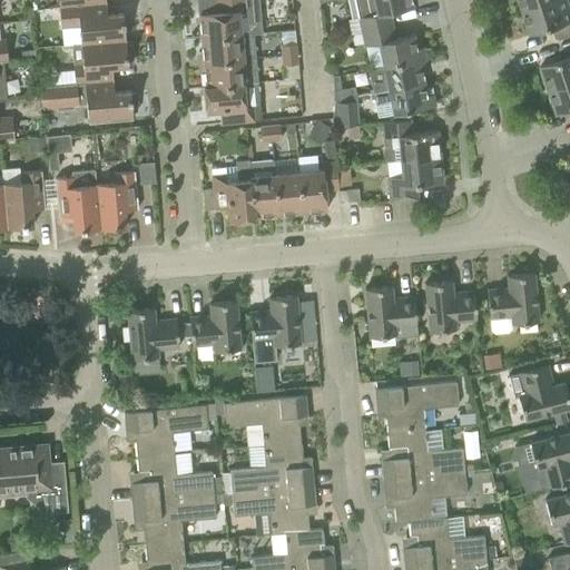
[(217,0),(218,12),(198,13),(200,38),(253,33),(262,32),(262,31),(259,31),(257,5),(256,6),(246,6),(245,0),(217,0)]
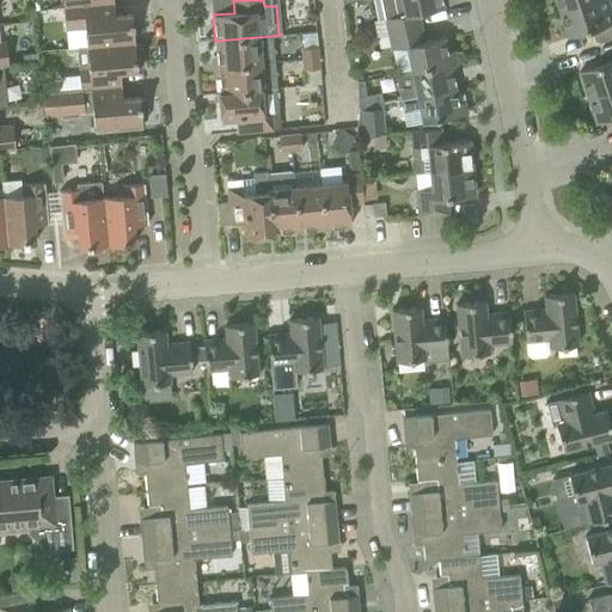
[(417,13),(442,8),(440,0),(380,0),(387,34),(421,28),(417,13)]
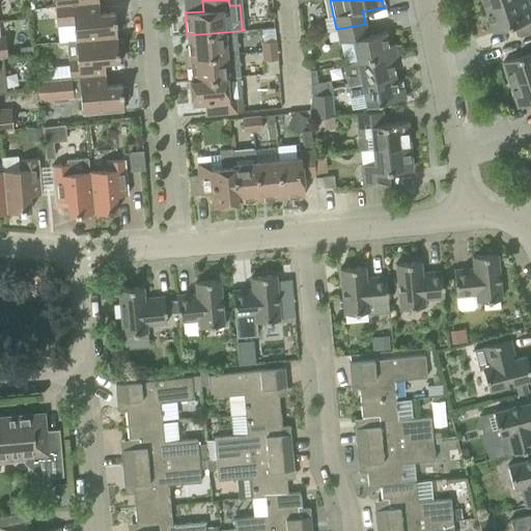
[(482,0),(485,9),(513,0),(482,0)]
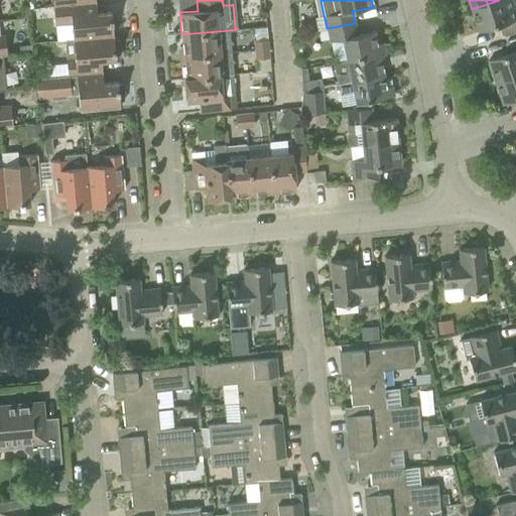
[(505,36),(515,32),(515,5),(514,0),(499,0),(472,9),(480,31),(501,24),(505,36)]
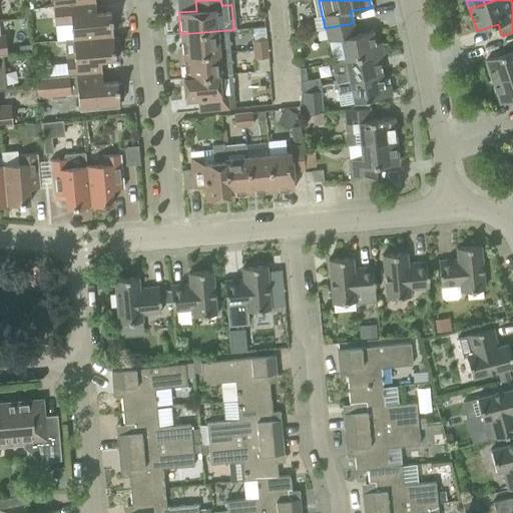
[(112,36),(110,12),(96,14),(95,2),(53,6),(55,25),(71,24),(72,39),(112,36)]
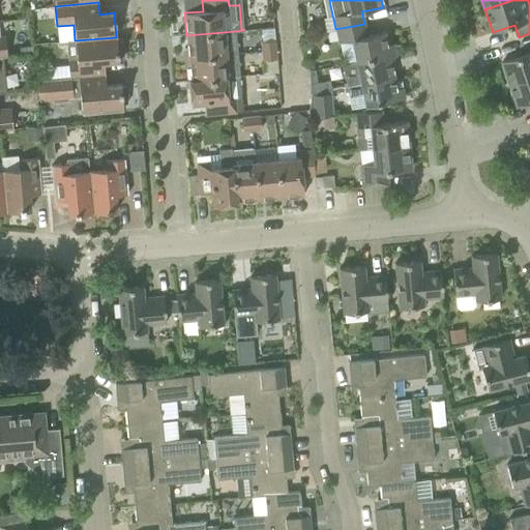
[(366,35),(364,24),(335,29),(339,42),(352,39),(356,61),(394,53),(393,43),(387,45),(384,32),(366,35)]
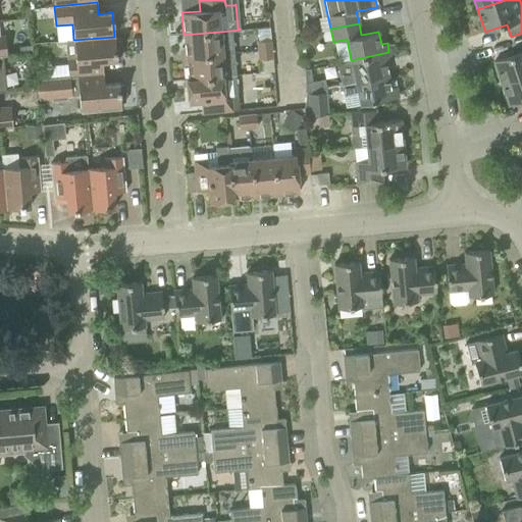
[(231,31),(184,35),(186,56),(233,52),(231,31)]
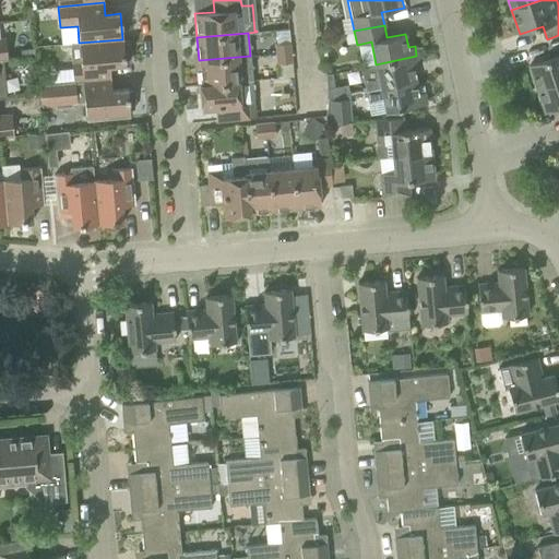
[(129,62),(130,52),(128,44),(122,45),(122,39),(79,43),(70,44),(73,82),(110,79),(109,66),(125,64),(125,62),(129,62)]
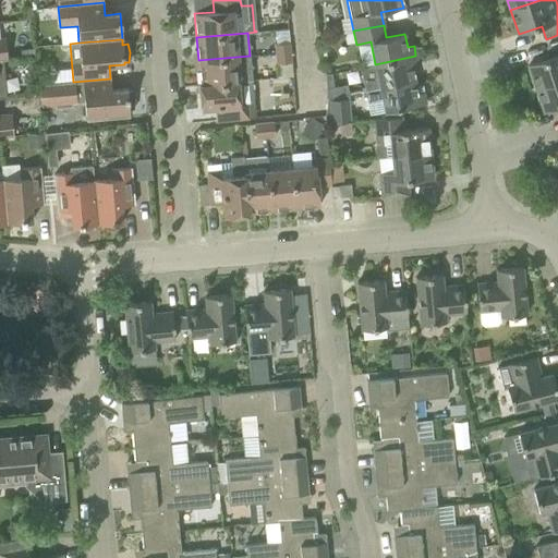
[(553,57),(529,64),(537,88),(557,82),(557,40),(548,44),(553,57)]
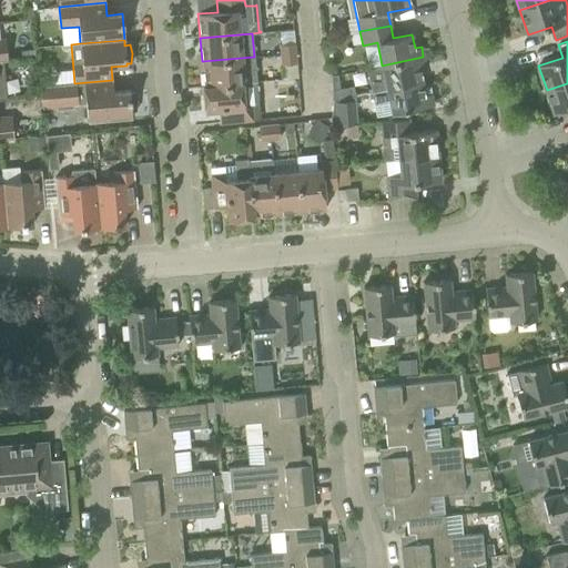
[(295,53),(295,43),(280,46),(281,54),(295,53)]
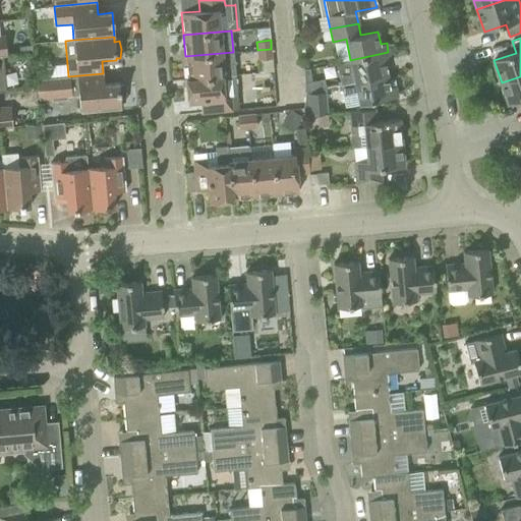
[(272,58),(271,49),(257,50),(258,60),(272,58)]
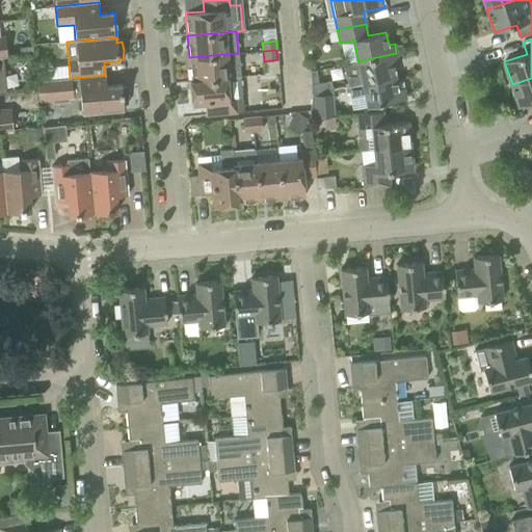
[(238,53),(189,57),(191,80),(240,76),(239,64),(241,61),(239,59),(238,53)]
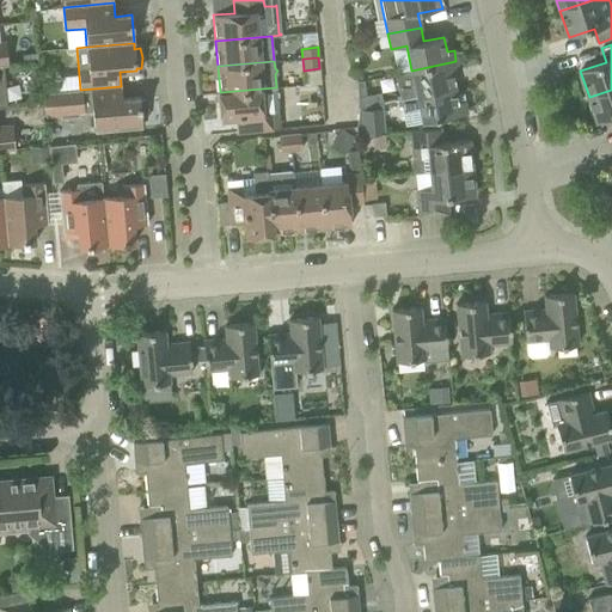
[(459,73),(456,61),(411,71),(396,74),(401,99),(454,89),(452,74),(459,73)]
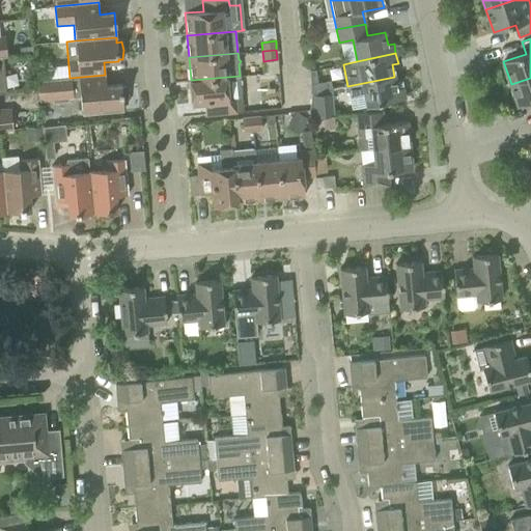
[(264,108),(283,107),(282,72),(263,72),(264,108)]
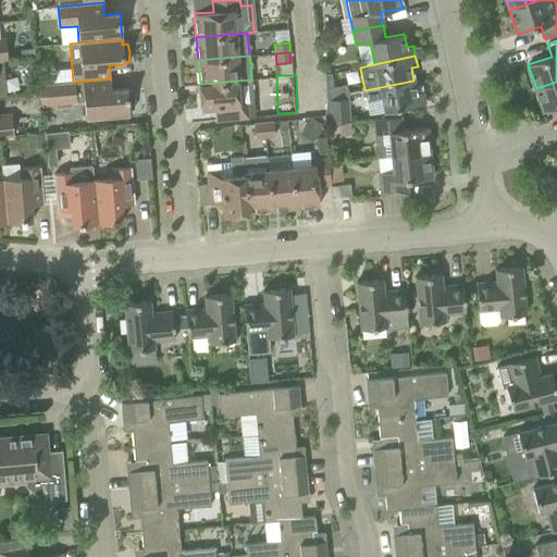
[(52,83),(39,84),(41,108),(54,107),(54,110),(72,109),(71,106),(85,103),(86,120),(108,118),(130,115),(128,109),(133,109),(135,100),(132,90),(127,91),(126,89),(111,90),(110,78),(73,82),(52,83)]
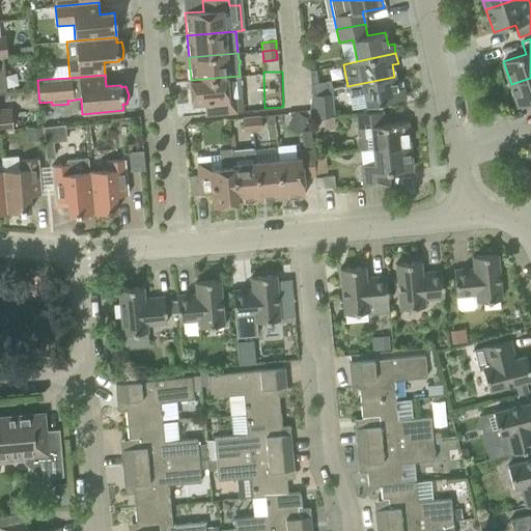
[(191,80),(189,80),(191,104),(203,103),(204,115),(225,113),(235,112),(234,100),(242,99),(240,76),(191,80)]
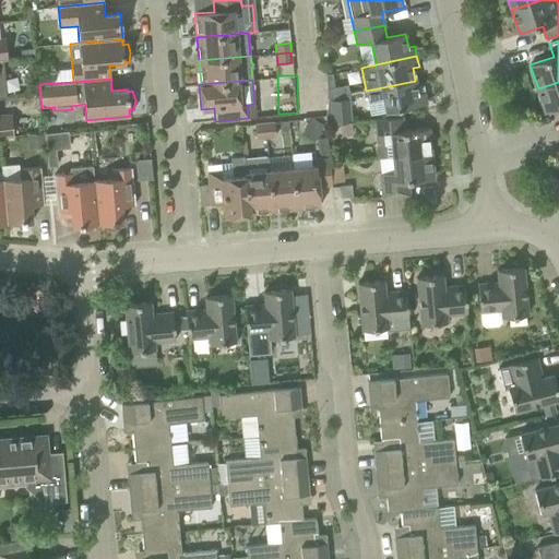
[(418,93),(415,81),(366,91),(368,102),(383,98),(385,111),(427,103),(424,92),(418,93)]
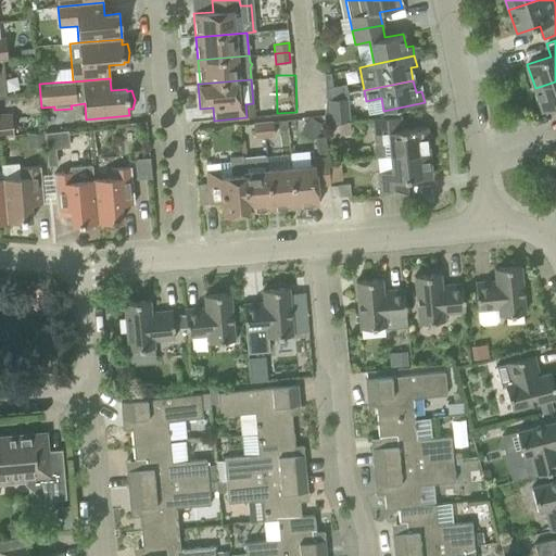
[(555,81),(535,88),(543,112),(555,108),(555,81)]
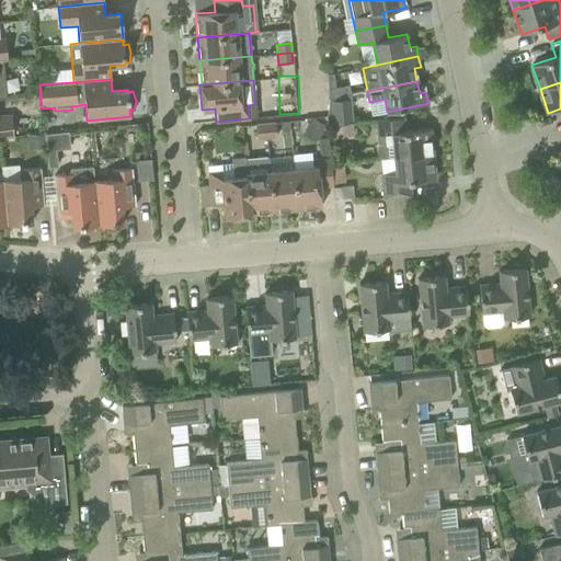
[(348,87),(336,89),(338,96),(343,95),(350,94),(348,87)]
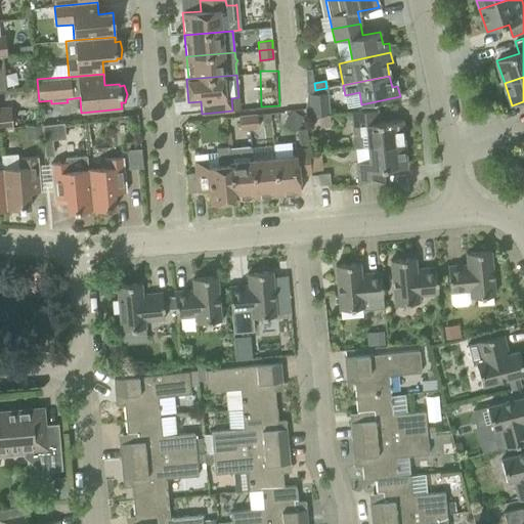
[(305,105),(305,108),(305,111),(305,116),(330,114),(326,88),(320,89),(315,90),(307,92),(305,105)]
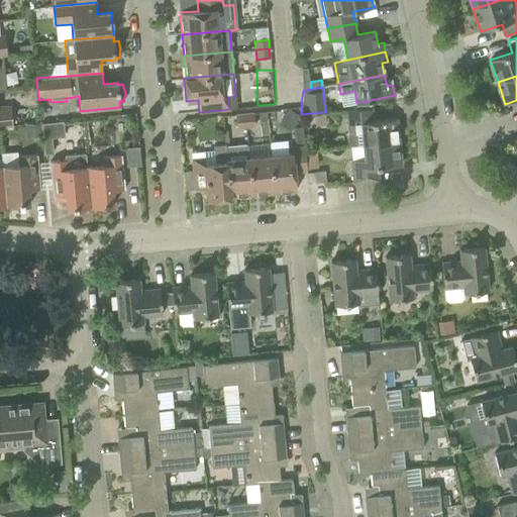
[(0,127),(13,126),(11,106),(0,107),(0,127)]
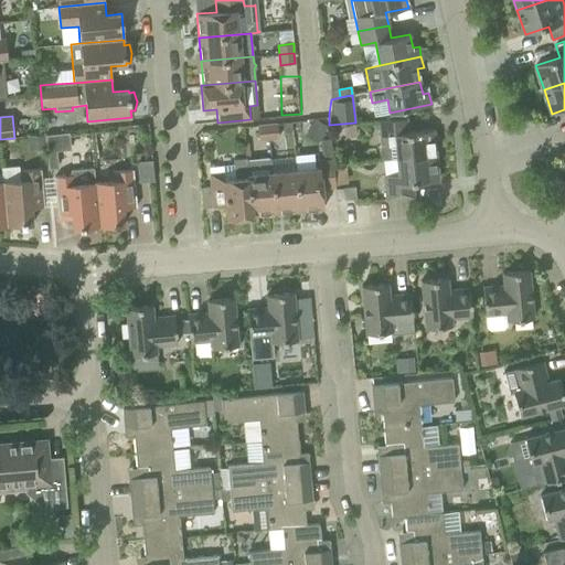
[(407,131),(406,118),(380,120),(382,146),(381,147),(380,150),(380,153),(381,158),(383,160),(397,159),(436,155),(434,129),(407,131)]
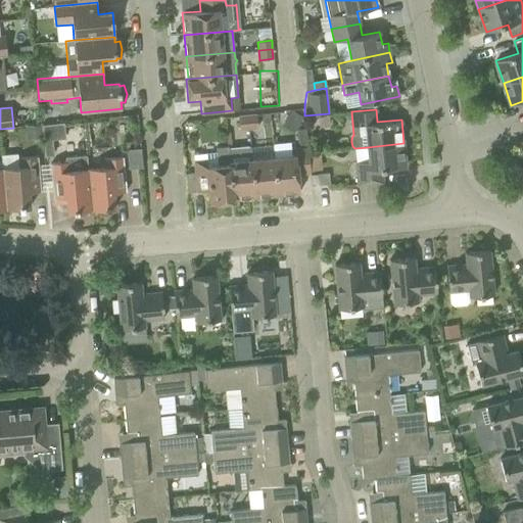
[(256,113),(248,114),(249,130),(257,129),(256,113)]
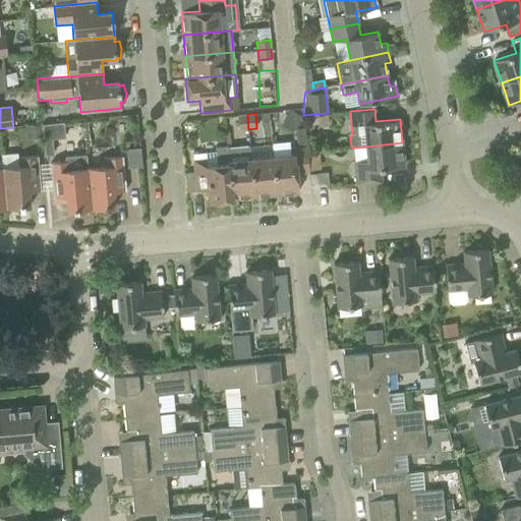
[(248,129),(247,114),(237,115),(238,130),(248,129)]
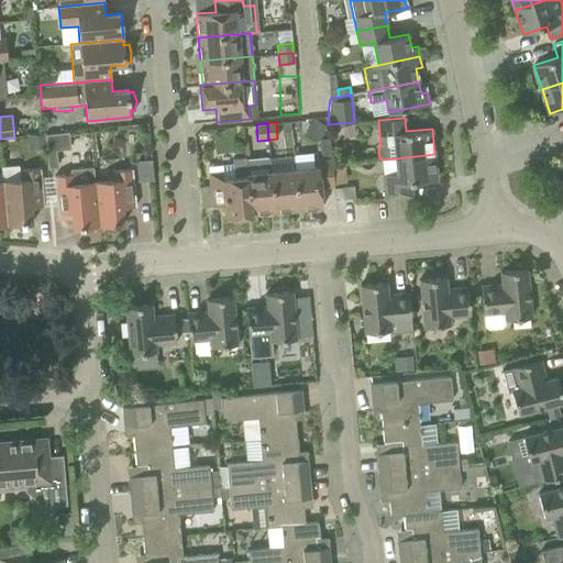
[(437,180),(434,154),(396,158),(397,173),(382,174),(384,199),(412,197),(411,183),(437,180)]
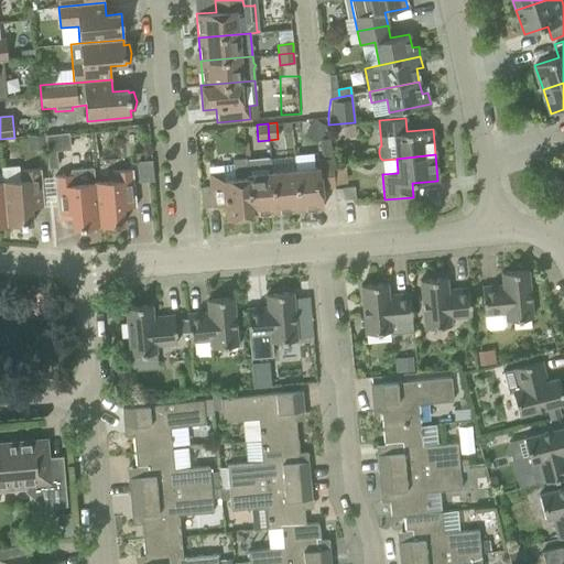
[(248,173),(247,160),(246,158),(232,160),(234,164),(221,165),(223,172),(209,173),(210,186),(199,187),(202,207),(225,205),(227,218),(252,216),(251,214),(248,175),(247,175),(247,173),(248,173)]
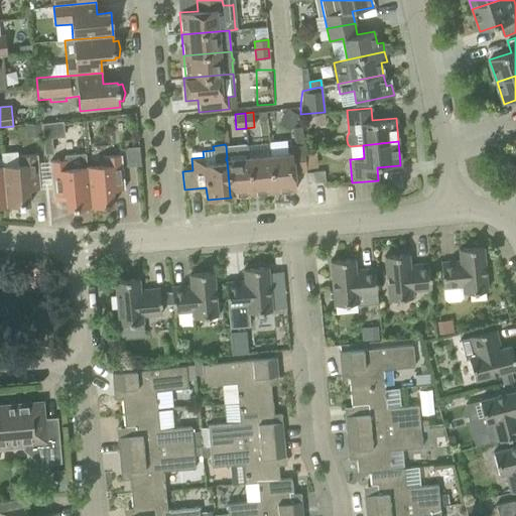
[(252,194),(249,156),(248,144),(226,146),(227,158),(226,158),(226,160),(227,160),(230,196),(252,194)]
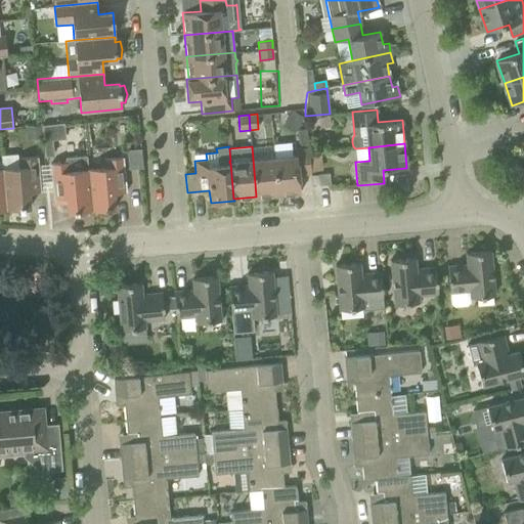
[(140,147),(127,148),(129,167),(142,166),(140,147)]
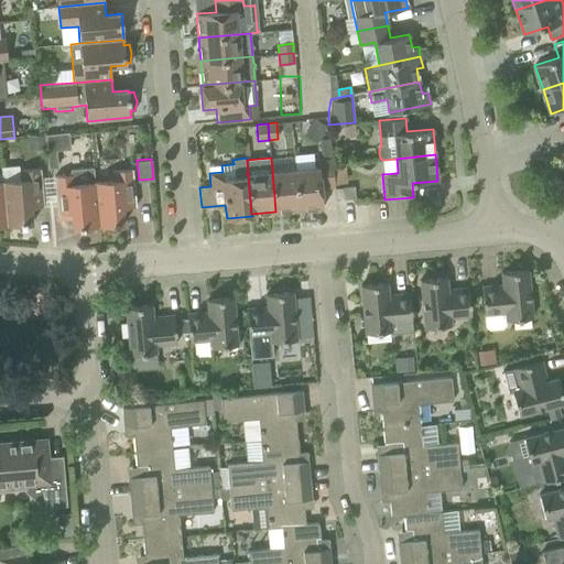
[(321,187),(334,186),(332,159),(317,161),(318,166),(295,169),(299,209),(323,207),(321,187)]
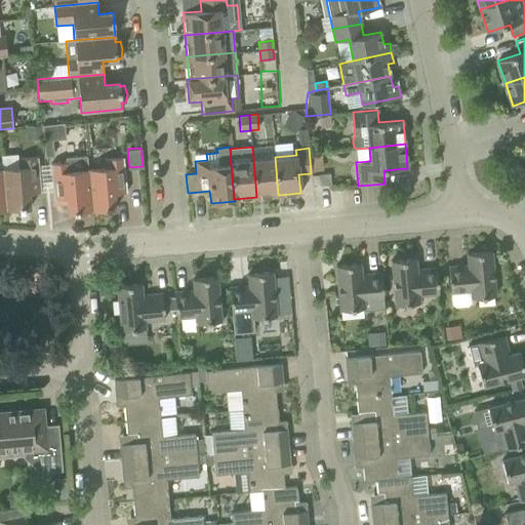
[(29,193),(41,192),(38,157),(17,159),(17,154),(1,155),(1,160),(6,209),(30,207),(29,193)]
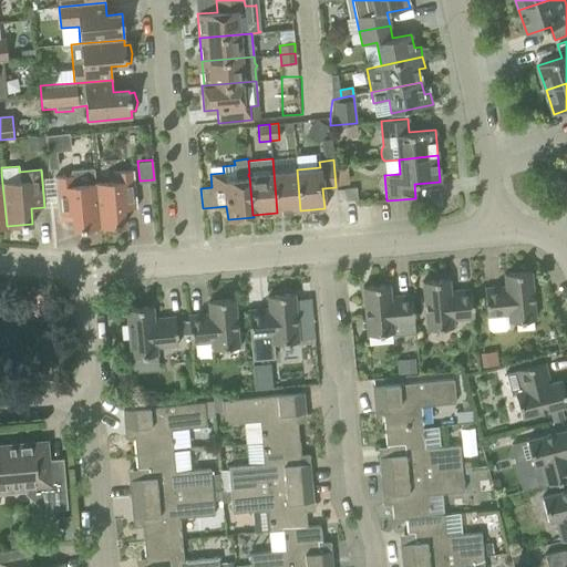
[(99,227),(95,183),(94,168),(71,171),(71,176),(55,177),(59,215),(72,214),(73,229),(75,229),(75,234),(84,236),(94,233),(93,227),(99,227)]
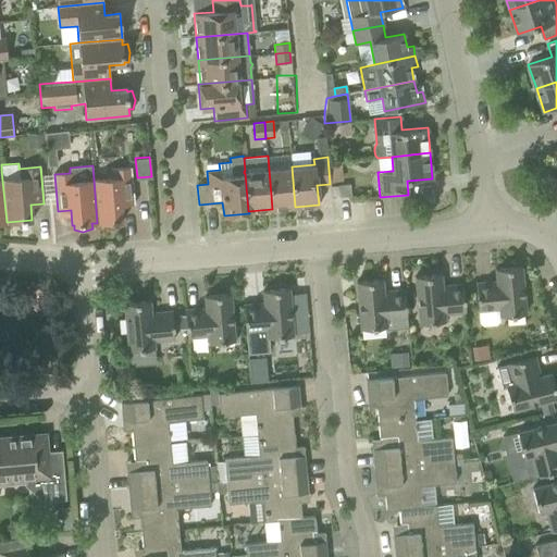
[(295,207),(292,166),(269,169),(272,209),(295,207)]
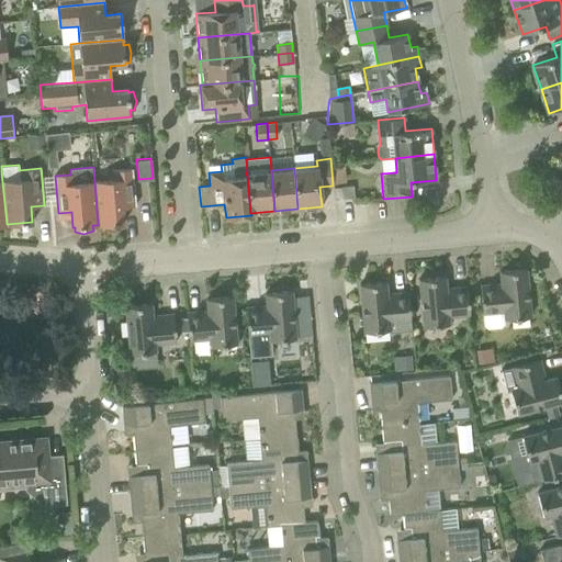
[(135,205),(132,169),(111,170),(111,180),(94,181),(98,225),(103,225),(104,229),(113,231),(122,227),(122,223),(124,223),(122,206),(135,205)]
